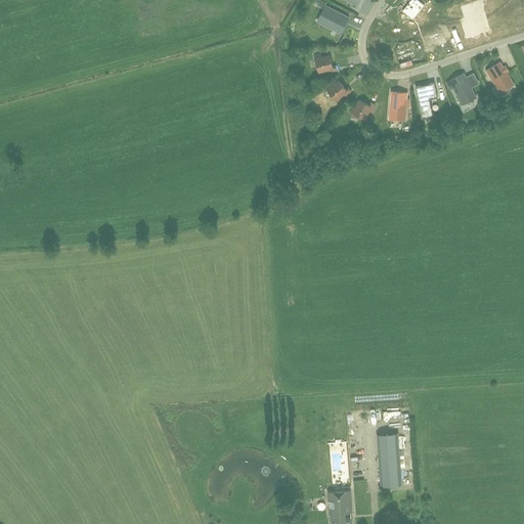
[(356,9),(360,0),(346,0),(356,4),(354,8),(356,9)]
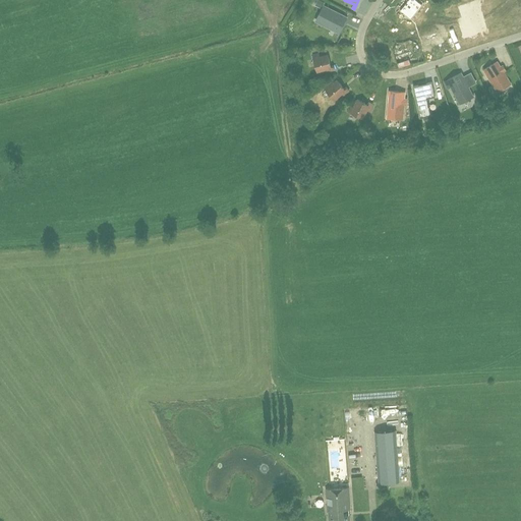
[(416,0),(408,0),(400,10),(411,18),(422,4),(416,0)]
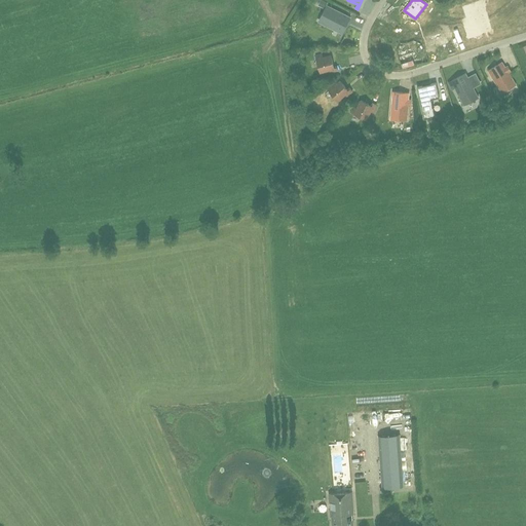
[(489,31),(480,3),(464,8),(467,20),(463,21),(468,37),(489,31)]
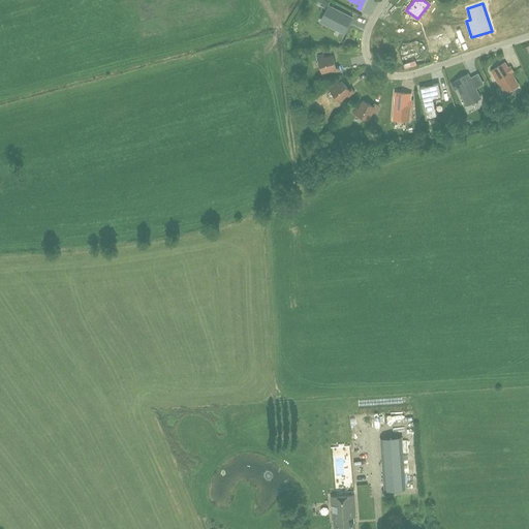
[(331,7),(324,19),(335,24),(334,26),(345,32),(352,19),(331,7)]
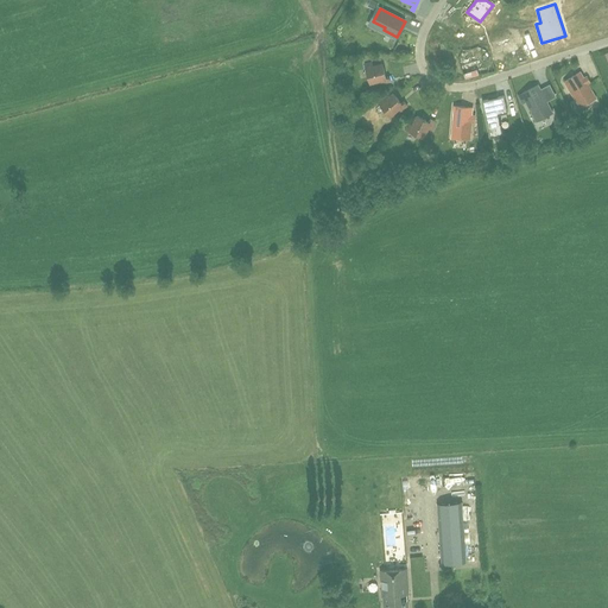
[(512,35),(493,44),(500,58),(519,50),(512,35)]
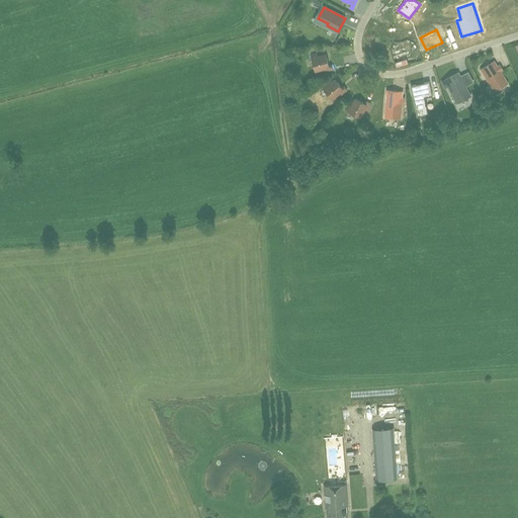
[(317,54),(311,56),(316,71),(325,69),(326,71),(332,70),(331,65),(329,66),(326,55),(318,57),(317,54)]
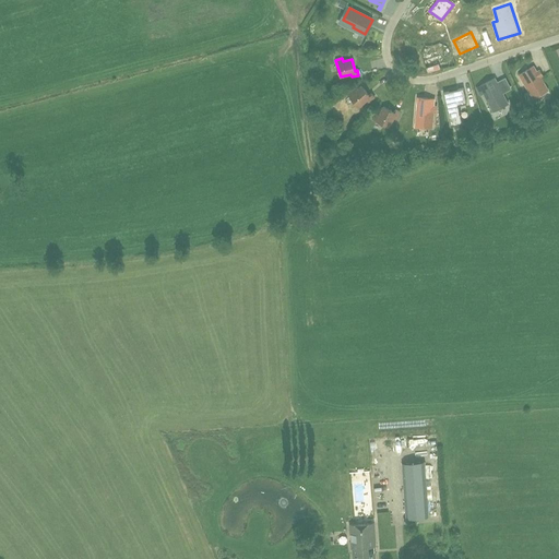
[(546,86),(533,66),(519,75),(523,82),(525,80),(534,94),(546,86)]
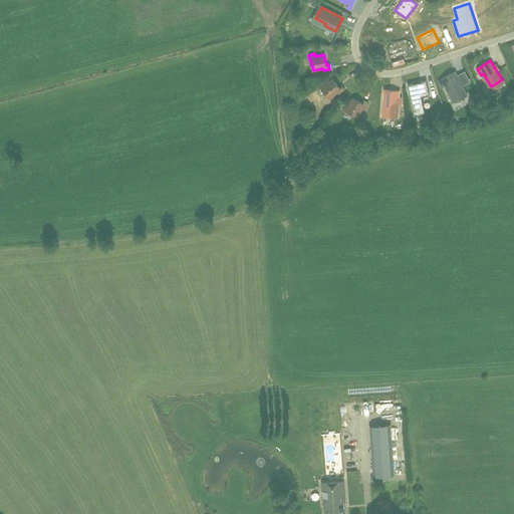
[(466,92),(455,72),(441,79),(445,85),(447,84),(454,98),(466,92)]
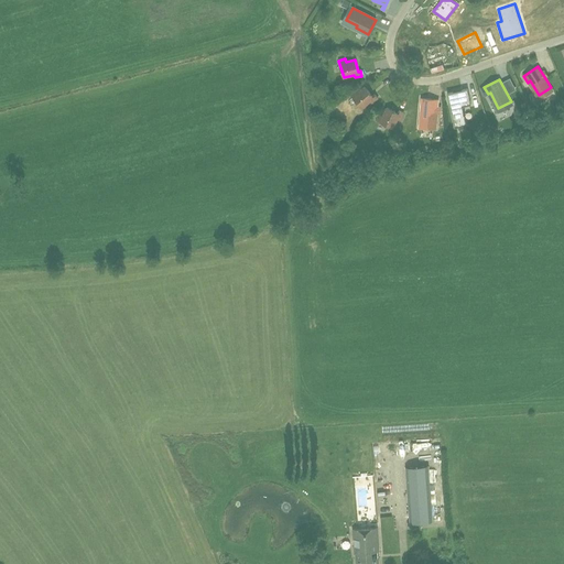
[(355,90),(350,95),(362,108),(370,101),(372,104),(378,98),(375,95),(372,96),(365,87),(357,94),(355,90)]
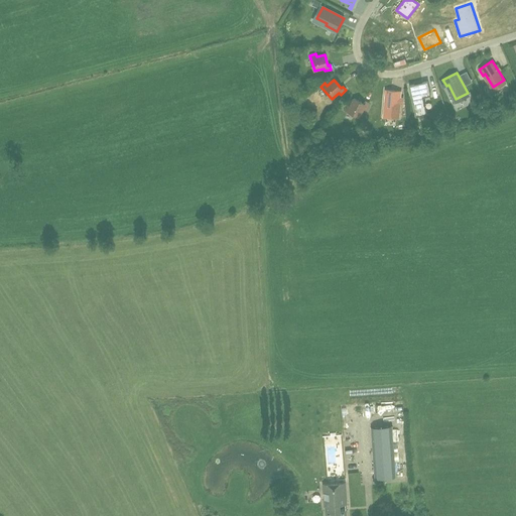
[(429,85),(411,91),(421,121),(431,118),(426,102),(434,99),(429,85)]
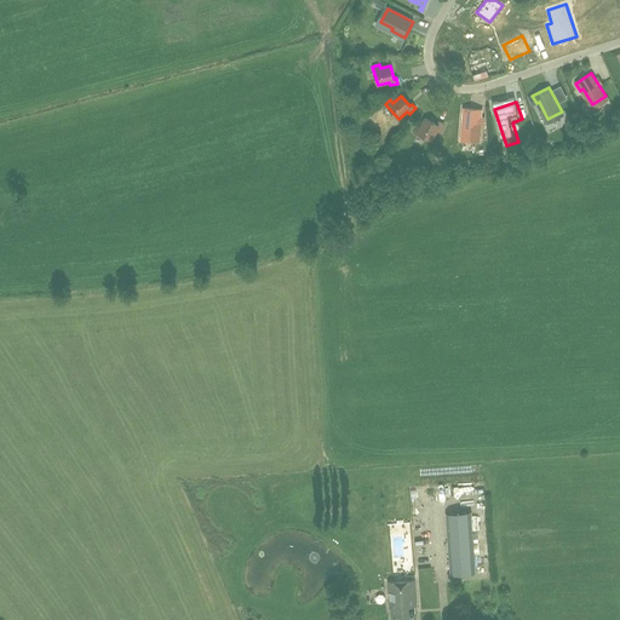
[(482,110),(463,108),(463,116),(466,118),(464,137),(480,138),(481,125),(481,119),(482,119),(482,118),(481,118),(482,110)]
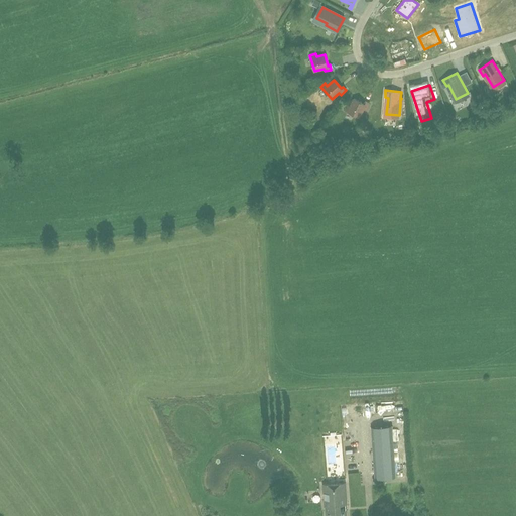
[(347,105),(345,110),(360,117),(364,109),(366,110),(369,104),(365,102),(364,104),(354,99),(350,107),(347,105)]
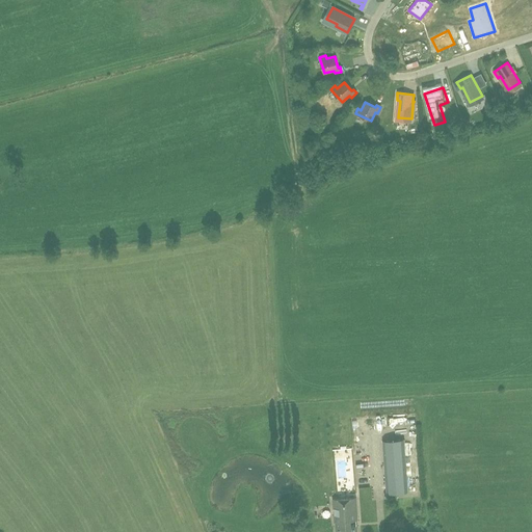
[(358,448),(358,440),(348,441),(348,448),(341,449),(341,459),(367,458),(367,448),(358,448)]
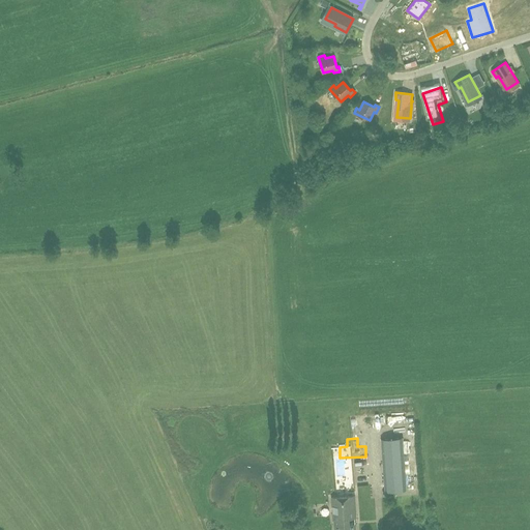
[(381,439),(385,492),(407,490),(403,438),(381,439)]
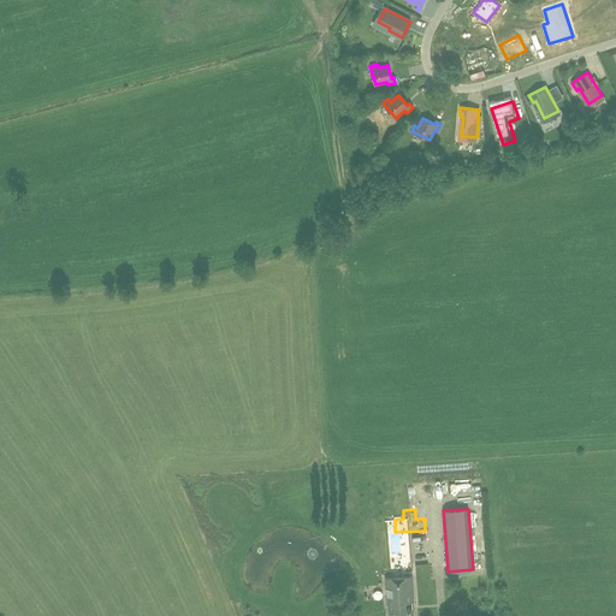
[(389,603),(389,615),(412,615),(412,602),(413,602),(412,576),(386,578),(388,603),(389,603)]
